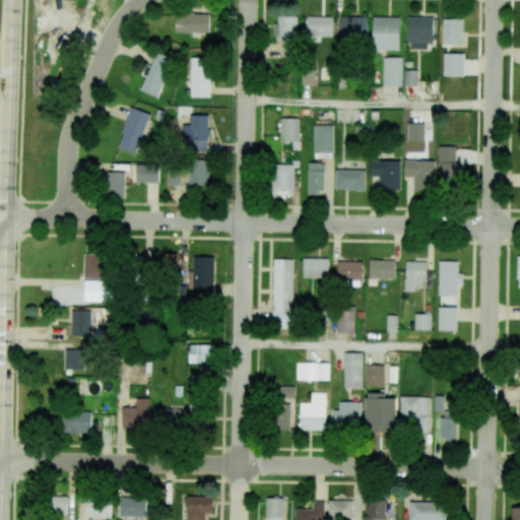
[(208,13),(208,31),(175,31),(175,13),(208,13)]
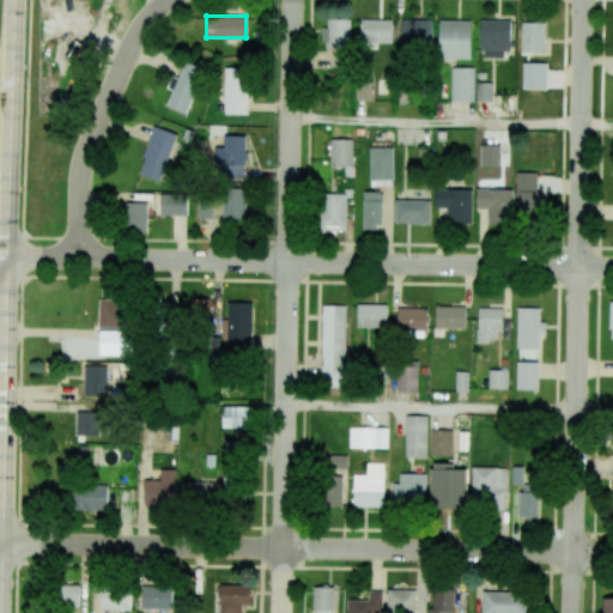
[(350,19),(323,19),(323,49),(350,49),(350,19)]
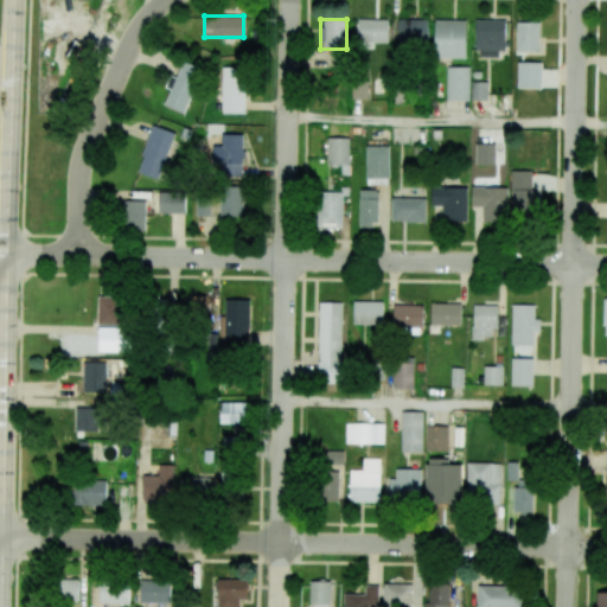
[(389,20),(358,19),(358,42),(389,43),(389,20)]
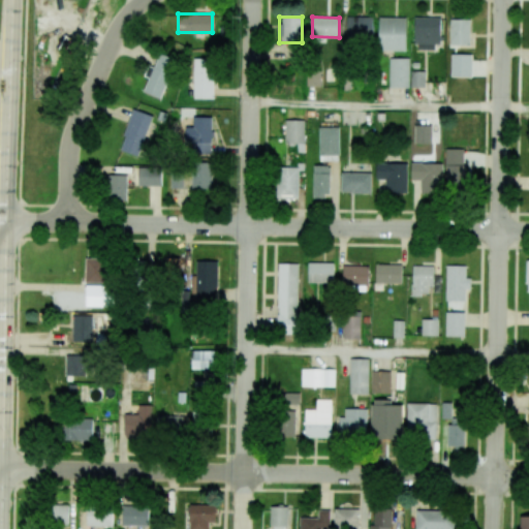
[(347,38),(372,39),(373,18),(348,17),(347,38)]
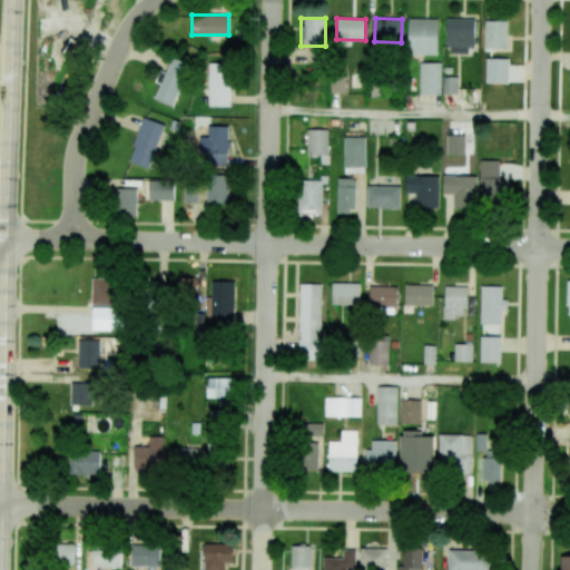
[(438,19),(409,19),(408,55),(436,55),(438,19)]
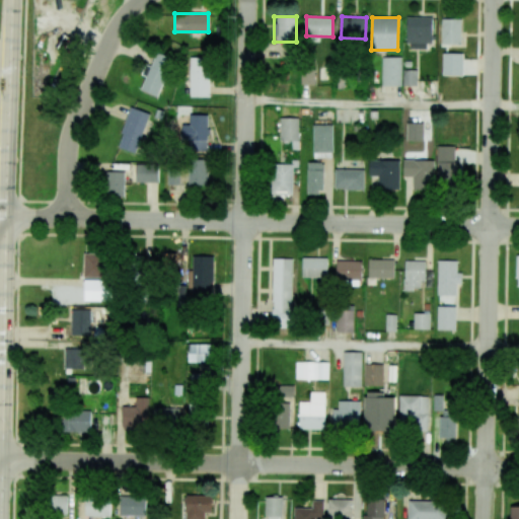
[(406,49),(431,49),(431,17),(408,17),(406,49)]
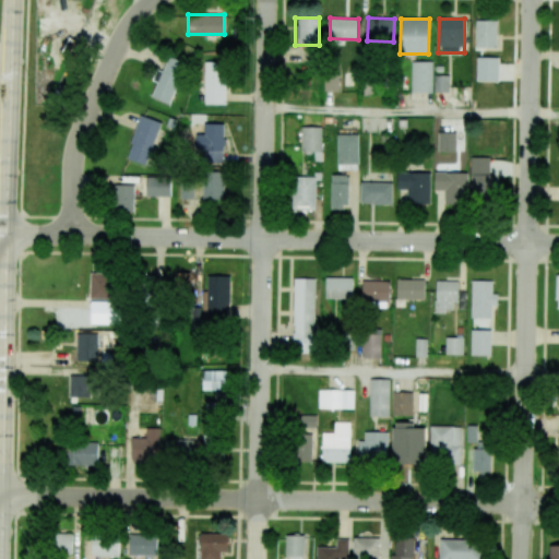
[(475,47),(496,48),(497,21),(476,20),(475,47)]
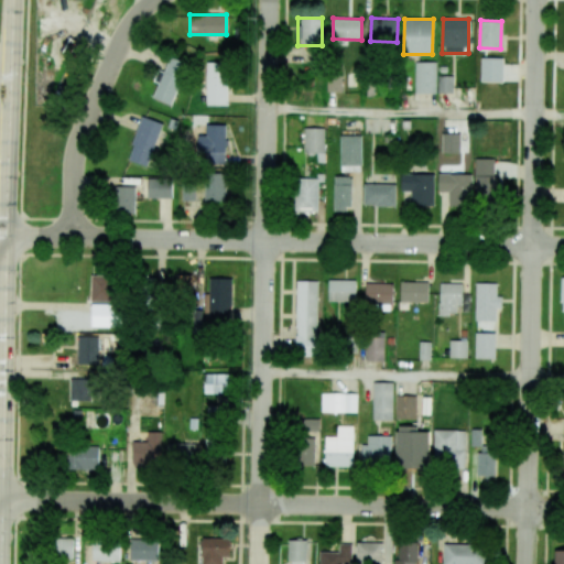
[(153,97),(159,83),(153,80),(158,69),(163,72),(170,56),(187,64),(170,104),(153,97)]
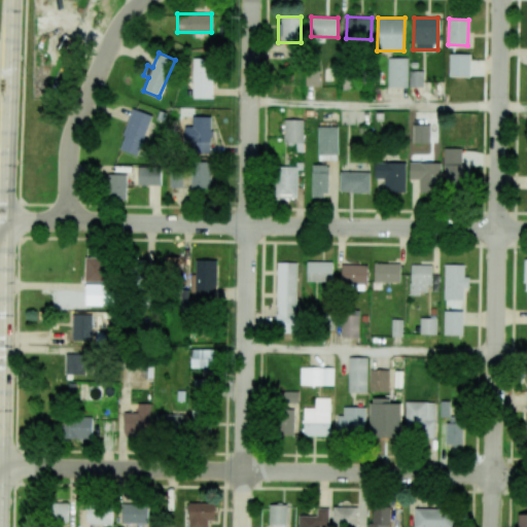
[(449,77),(469,77),(469,55),(449,55),(449,77)]
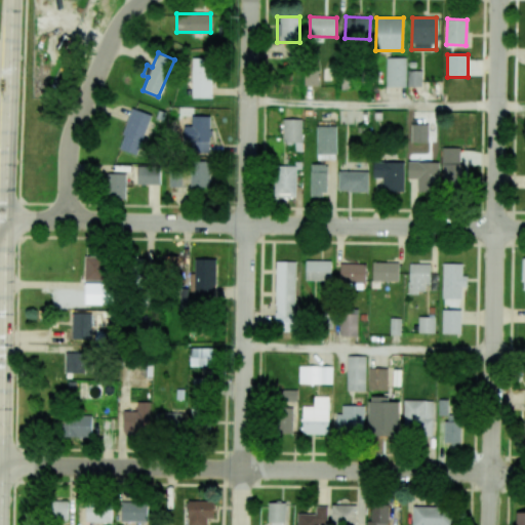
[(192,57),(192,97),(211,97),(211,57),(192,57)]
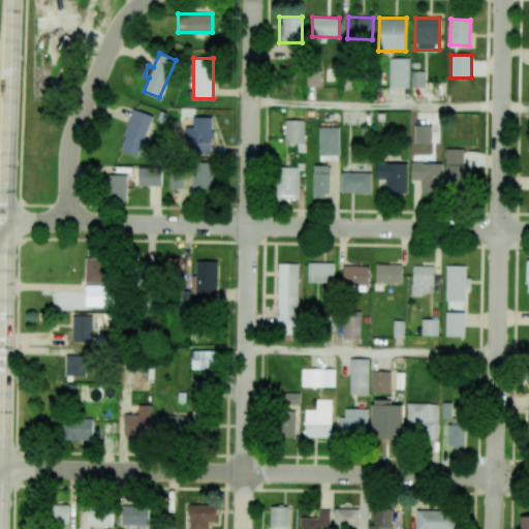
[(389,88),(409,88),(409,58),(389,58),(389,88)]
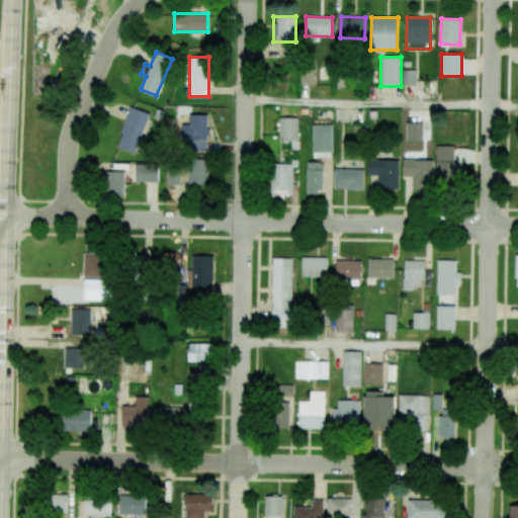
[(315,68),(300,68),(300,84),(315,84),(315,68)]
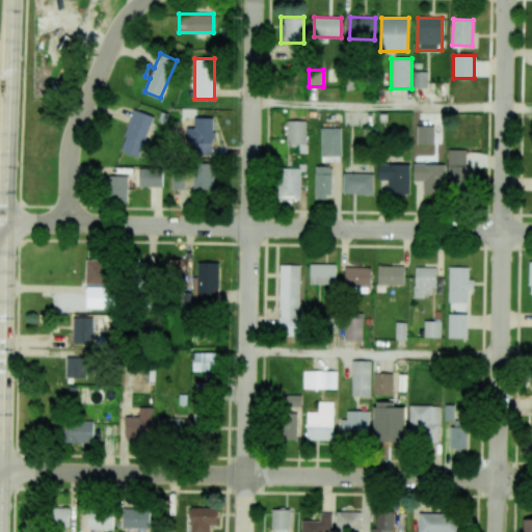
[(427,88),(427,72),(413,72),(413,87),(427,88)]
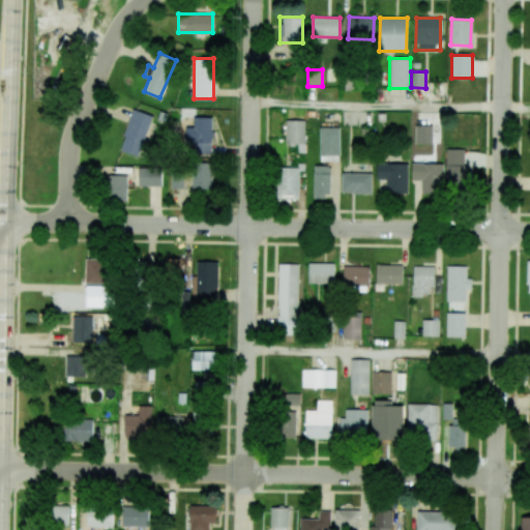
[(131,108),(122,136),(125,137),(120,150),(139,156),(153,115),(131,108)]
